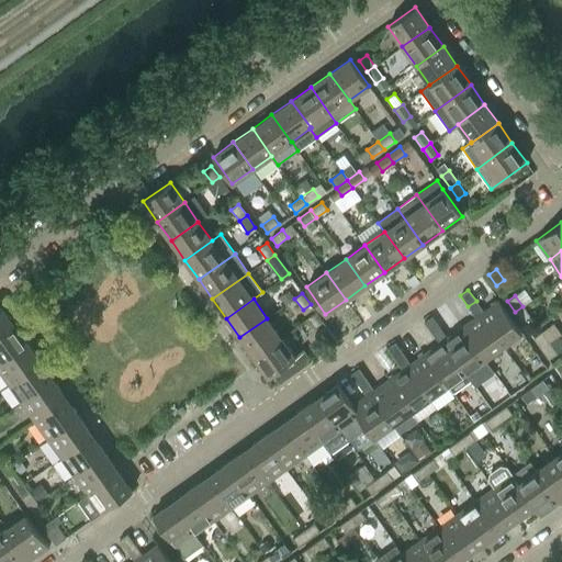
[(503,347),(480,314),(483,312),(476,301),(468,306),(475,317),(461,327),(484,359),(503,347)]
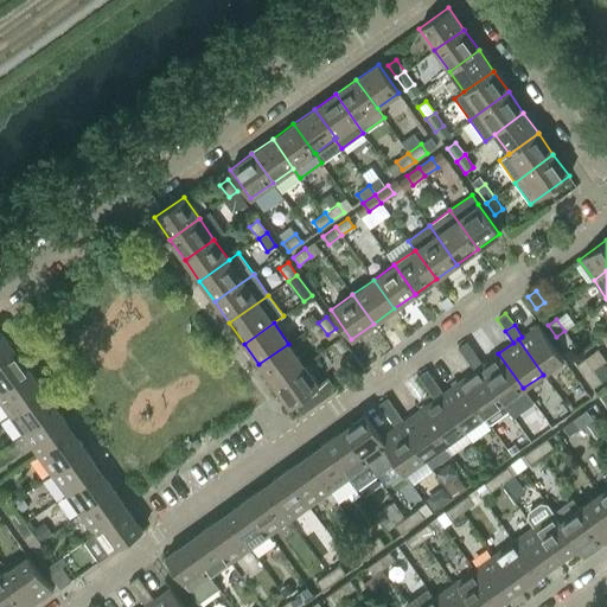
[(563,359),(538,325),(522,337),(518,339),(543,375),(563,359)]
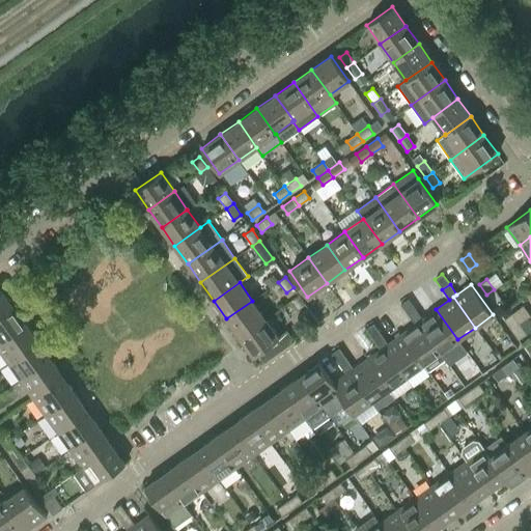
[(0,316),(14,307),(1,289),(0,289),(0,316)]
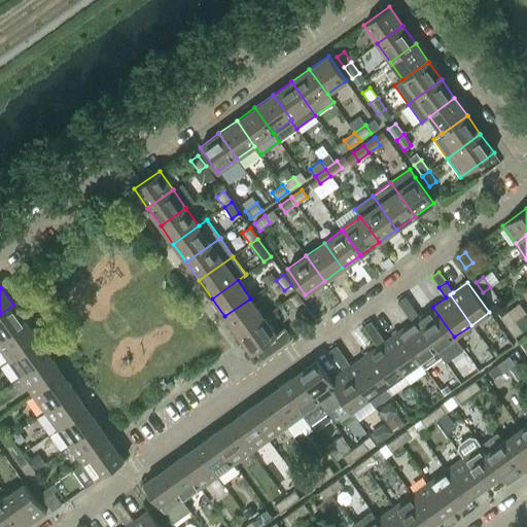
[(497,297),(490,287),(483,292),(490,303),(497,297)]
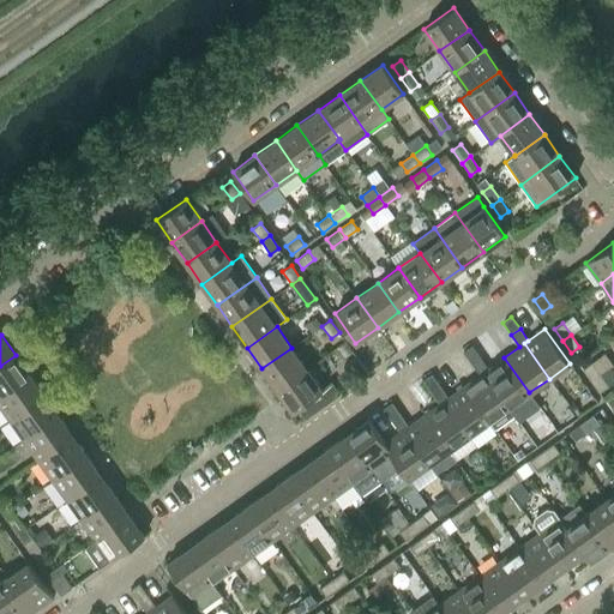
[(353,351),(345,341),(337,347),(344,357),(353,351)]
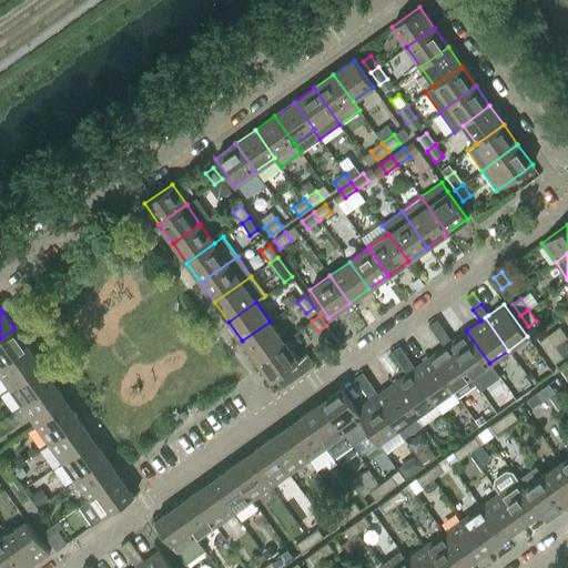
[(444,331),(436,320),(428,325),(436,336),(444,331)]
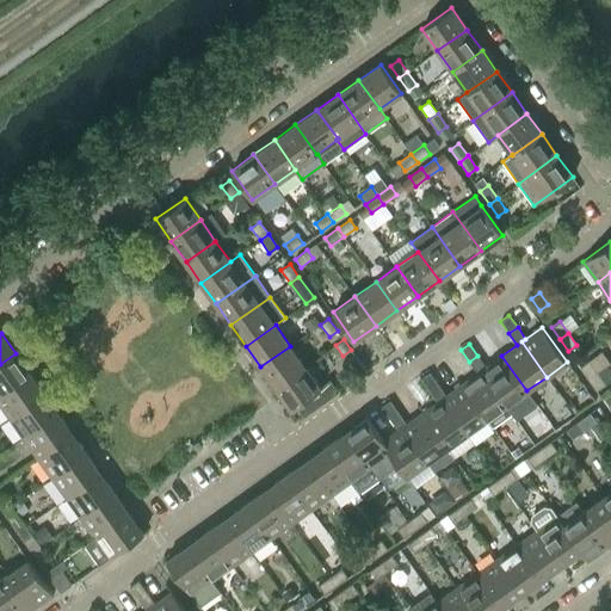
[(306,366),(290,346),(260,366),(276,388),(306,366)]
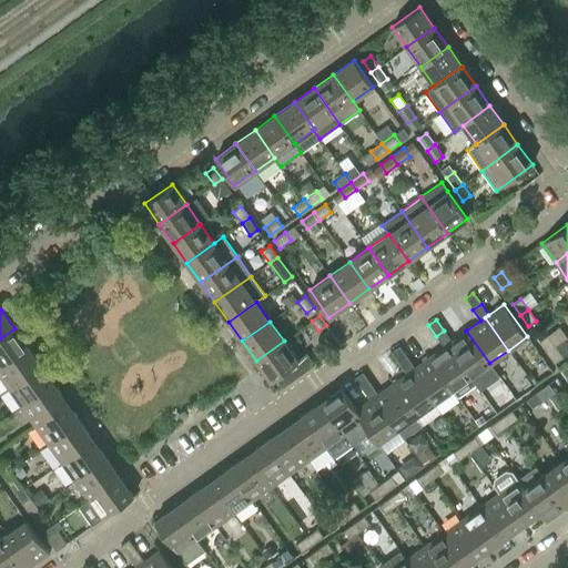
[(0,366),(28,347),(14,328),(0,338),(0,366)]
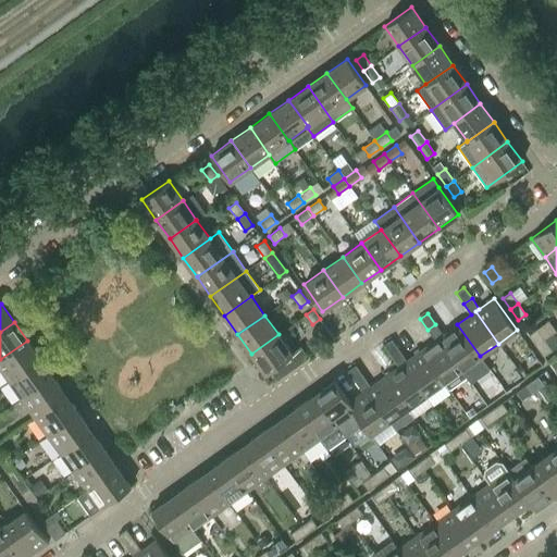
[(334,338),(323,324),(313,331),(324,345),(334,338)]
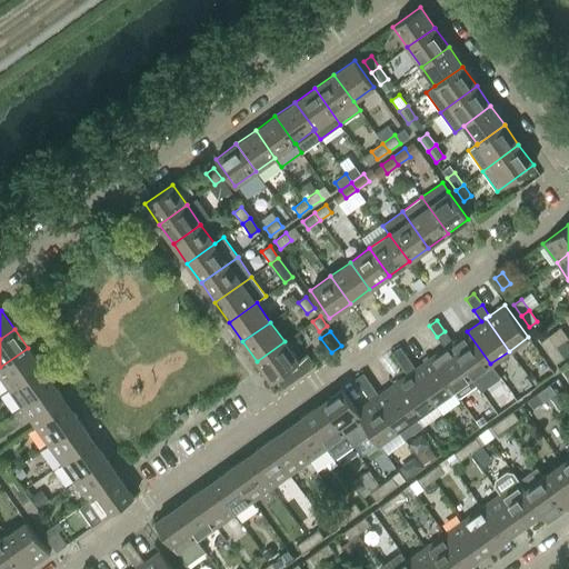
[(471,377),(449,345),(452,341),(445,331),(437,337),(445,348),(430,358),(452,390),(458,398),(477,385),(471,377)]
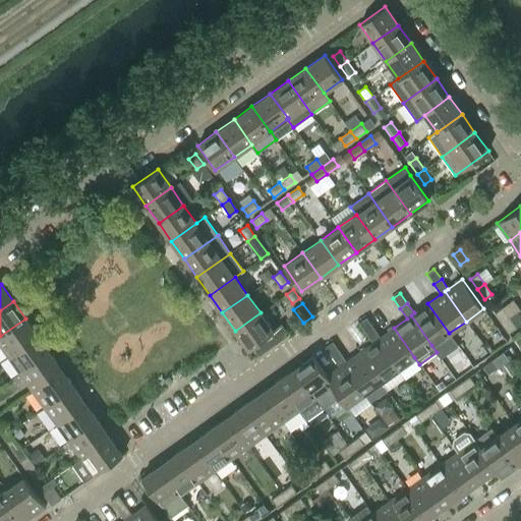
[(449,333),(427,303),(414,312),(411,315),(431,345),(449,333)]
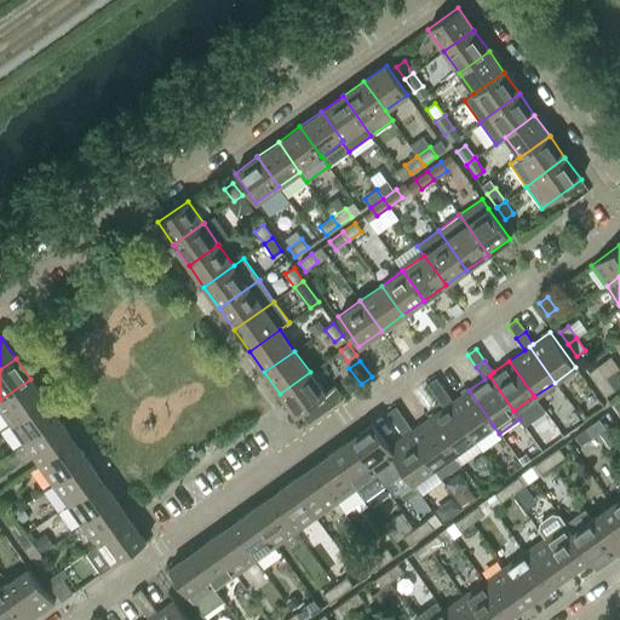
[(606,378),(597,366),(589,373),(597,384),(606,378)]
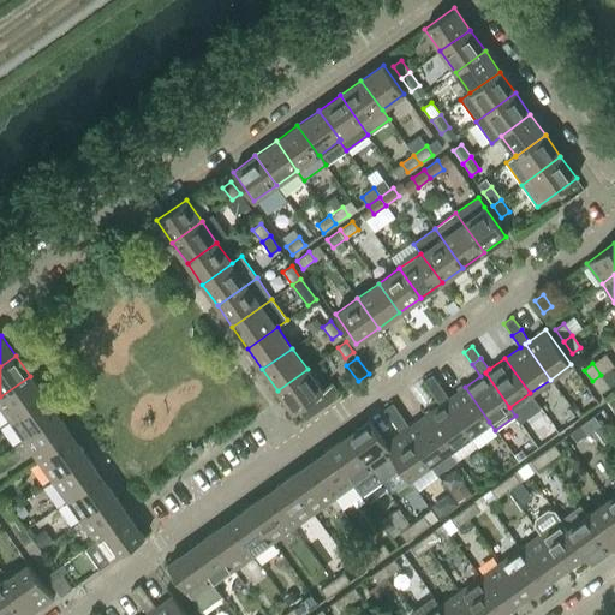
[(332,382),(322,389),(308,369),(278,390),(293,412),(299,408),(305,418),(340,393),(332,382)]
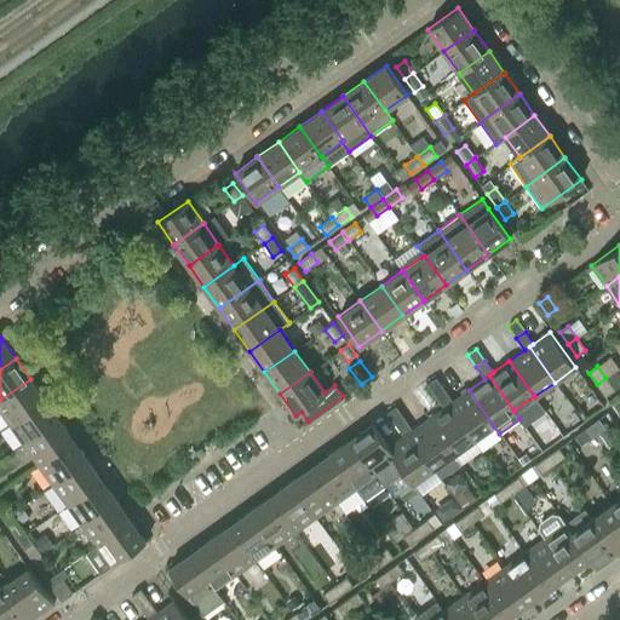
[(445,390),(436,378),(426,384),(436,396),(445,390)]
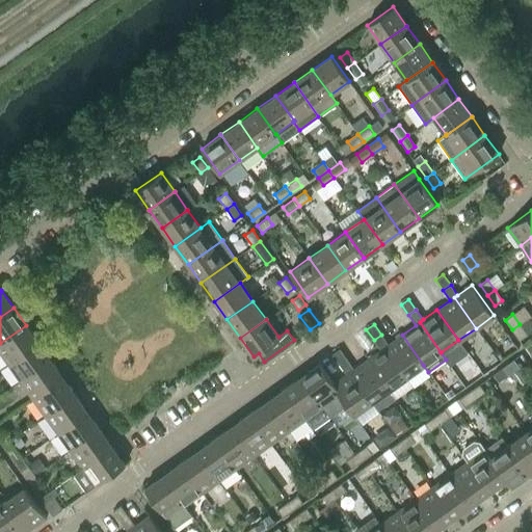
[(527,335),(520,324),(512,329),(520,340),(527,335)]
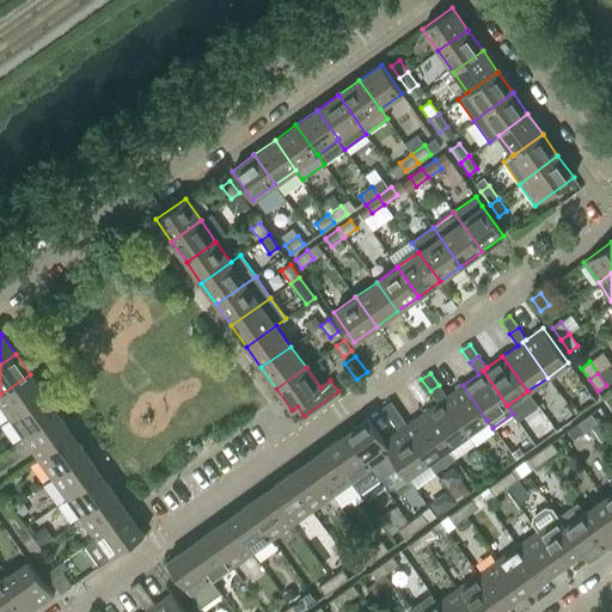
[(44,393),(30,374),(0,395),(0,405),(10,418),(44,393)]
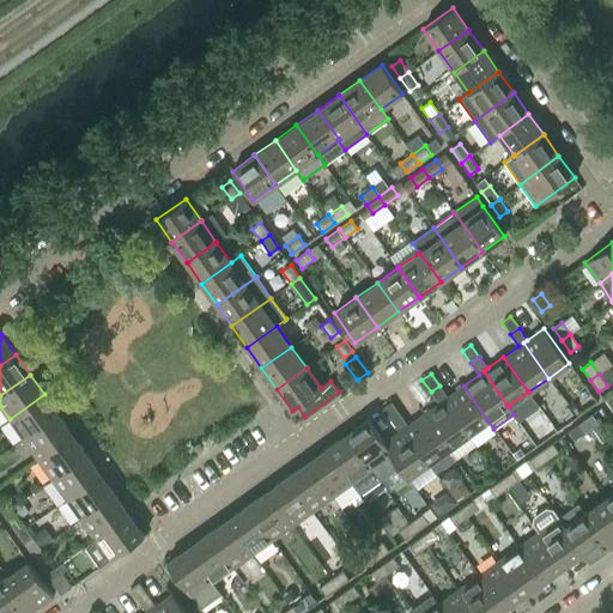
[(468,435),(443,400),(448,396),(439,386),(431,392),(438,402),(423,414),(448,449),(468,435)]
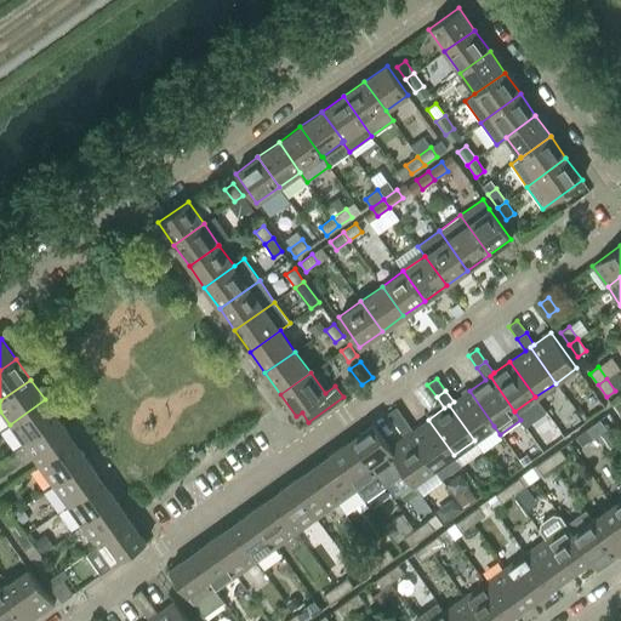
[(469,391),(454,402),(449,405),(474,440),(494,426),(469,391)]
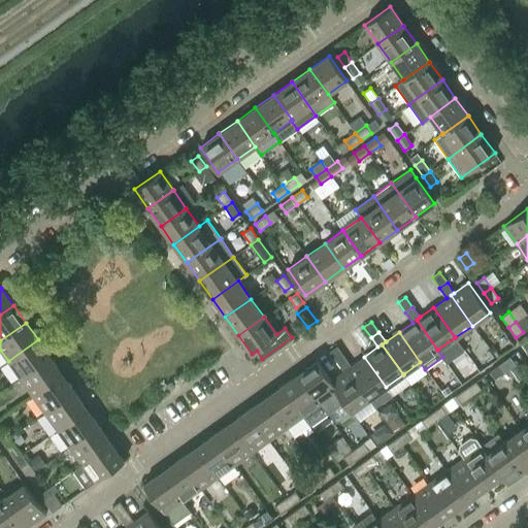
[(20,378),(51,357),(38,339),(8,361),(20,378)]
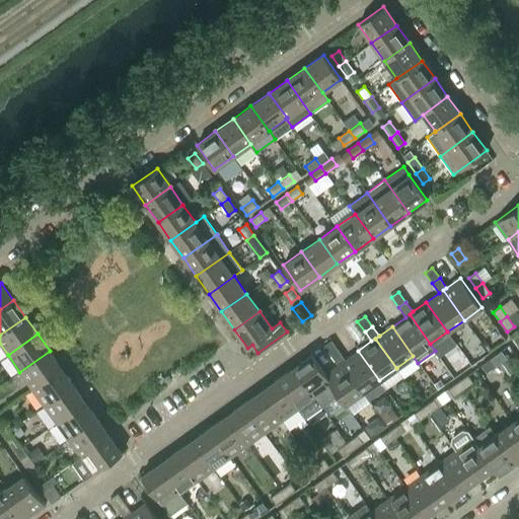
[(339,351),(330,341),(323,346),(331,356),(339,351)]
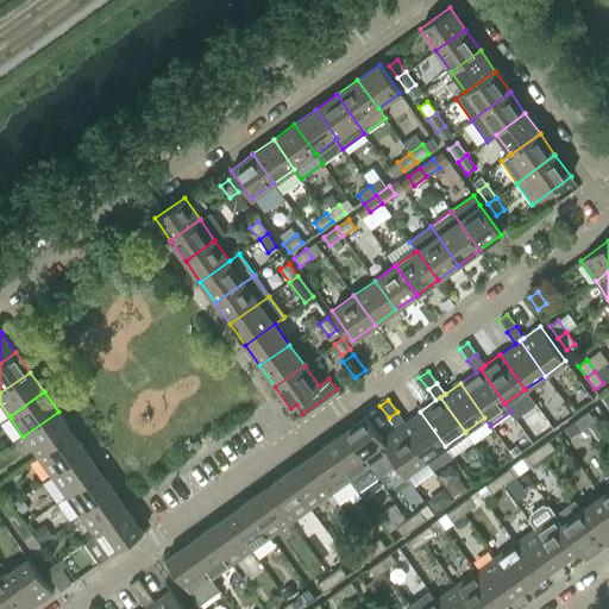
[(37,456),(73,431),(58,412),(23,437),(37,456)]
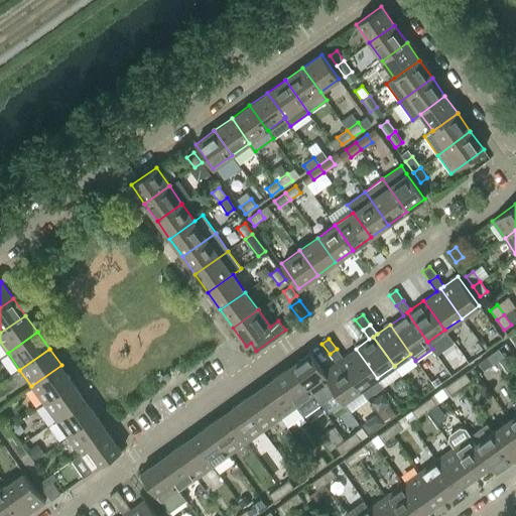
[(361,390),(340,361),(344,358),(337,349),(330,354),(336,363),(324,372),(323,372),(330,382),(329,383),(336,393),(343,402),(361,390)]
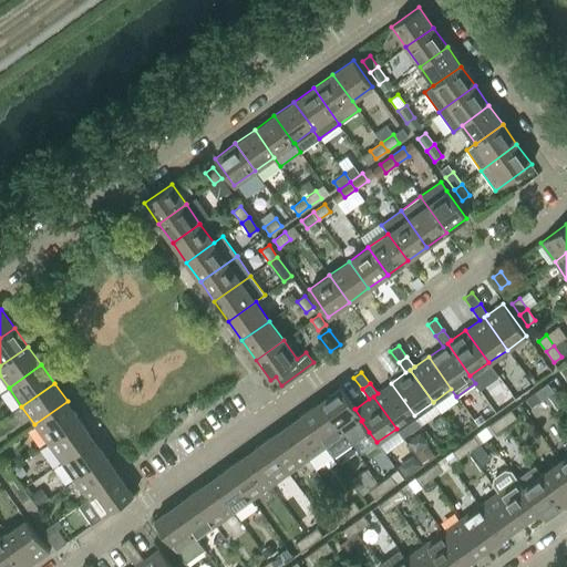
[(414,415),(391,383),(378,393),(373,397),(397,429),(402,437),(420,424),(414,415)]
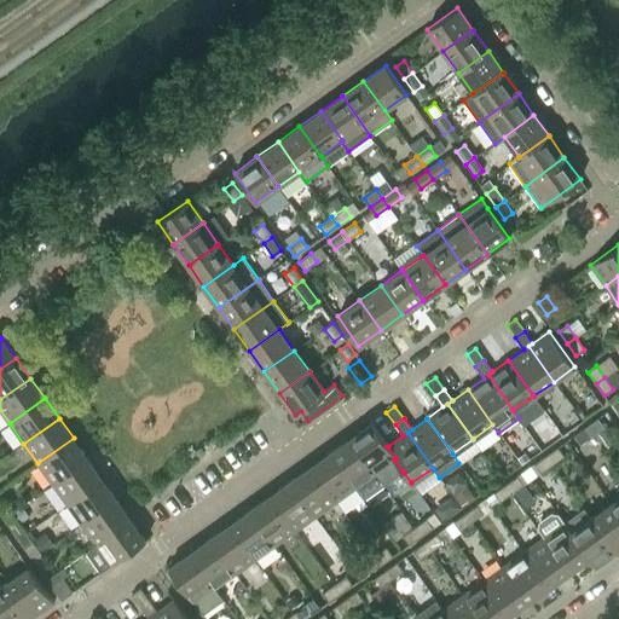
[(605,427),(597,418),(585,427),(593,435),(605,427)]
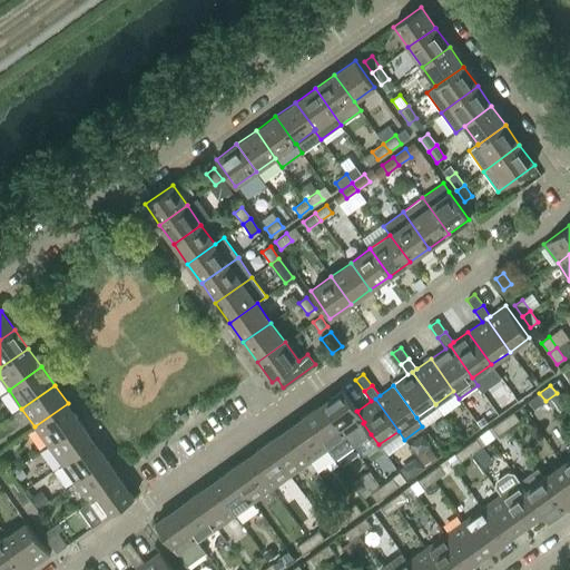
[(364,422),(356,411),(357,411),(342,389),(323,403),(345,435),(353,446),(371,434),(363,423),(364,422)]
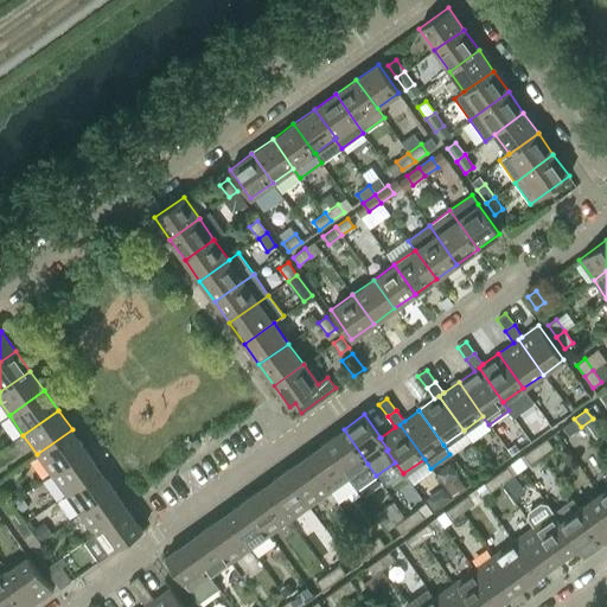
[(581,427),(574,419),(562,427),(569,435),(581,427)]
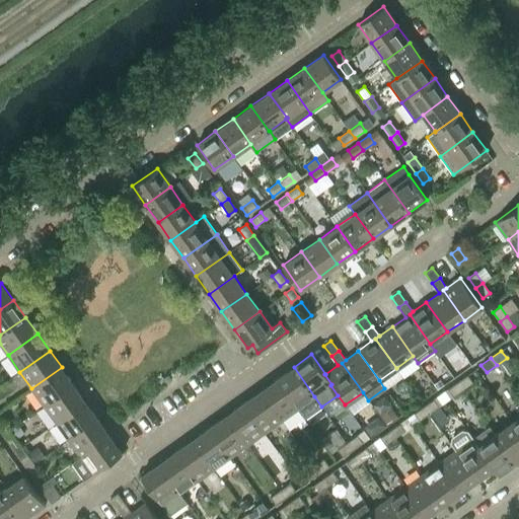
[(44,405),(73,384),(62,367),(31,388),(44,405)]
